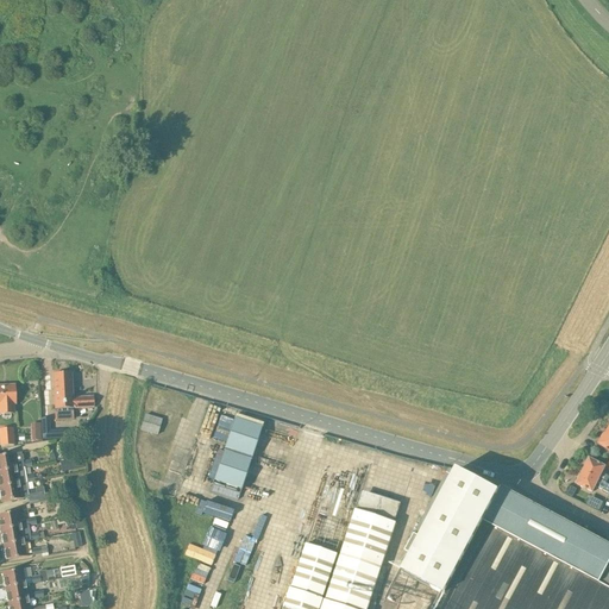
[(73,399),(71,374),(52,375),(55,410),(94,408),(93,397),(73,399)]
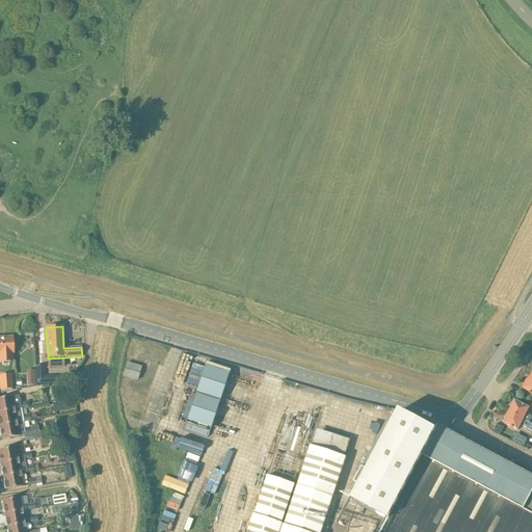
[(0,362),(11,362),(11,353),(14,352),(12,337),(0,337),(0,362)]
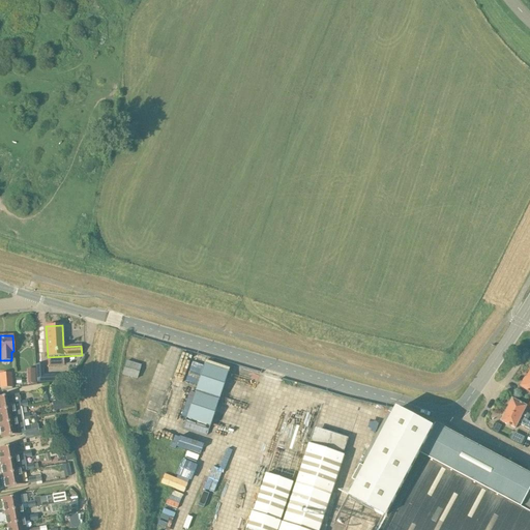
[(137,380),(141,365),(126,360),(121,375),(137,380)]
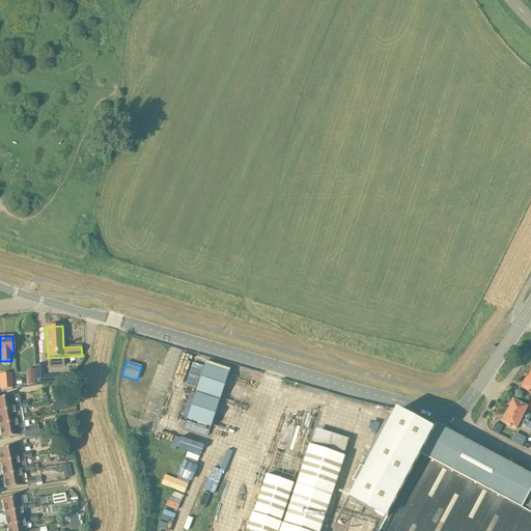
[(215,430),(231,368),(206,361),(204,366),(192,363),(187,382),(198,385),(196,394),(191,392),(185,417),(188,418),(185,428),(205,435),(207,428),(215,430)]
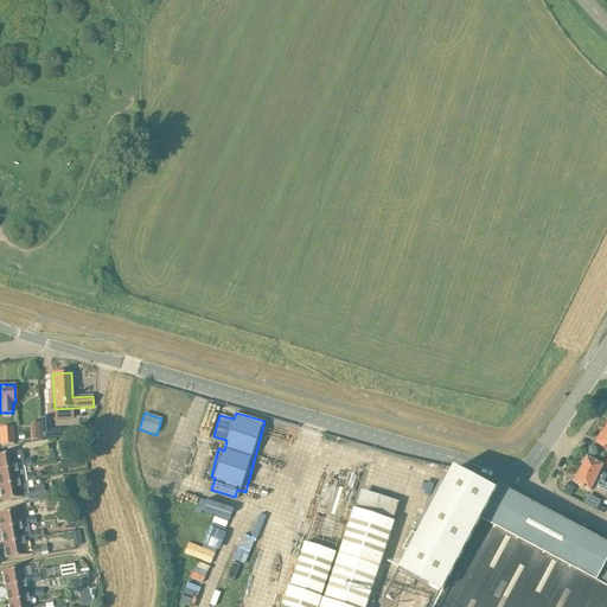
[(56,438),(64,438),(63,429),(50,430),(49,417),(40,417),(42,439),(56,438)]
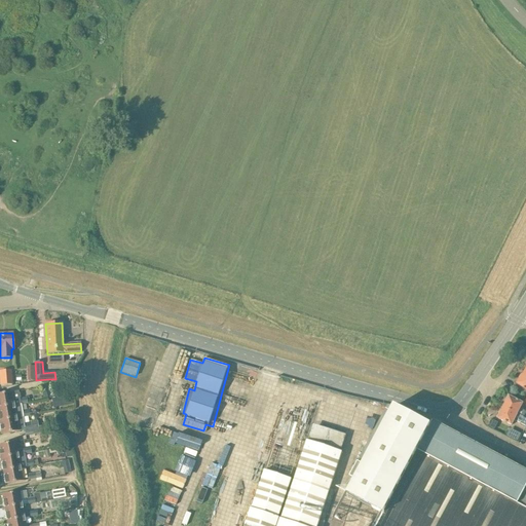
[(36,380),(35,366),(27,366),(28,380),(36,380)]
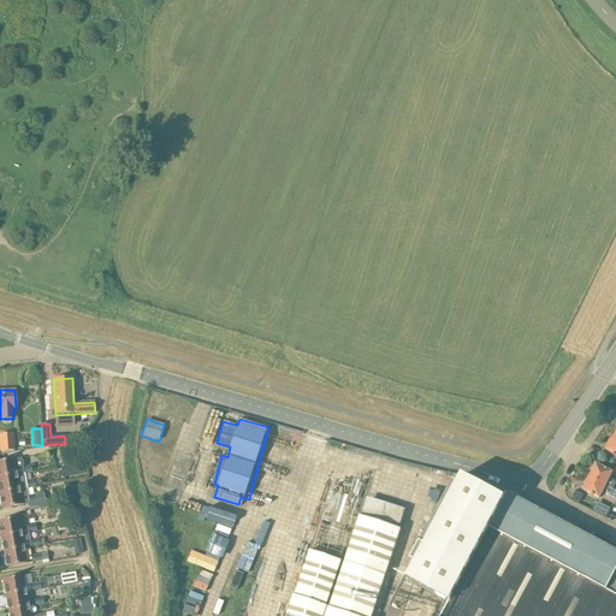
[(0,436),(0,451),(13,451),(12,436),(0,436)]
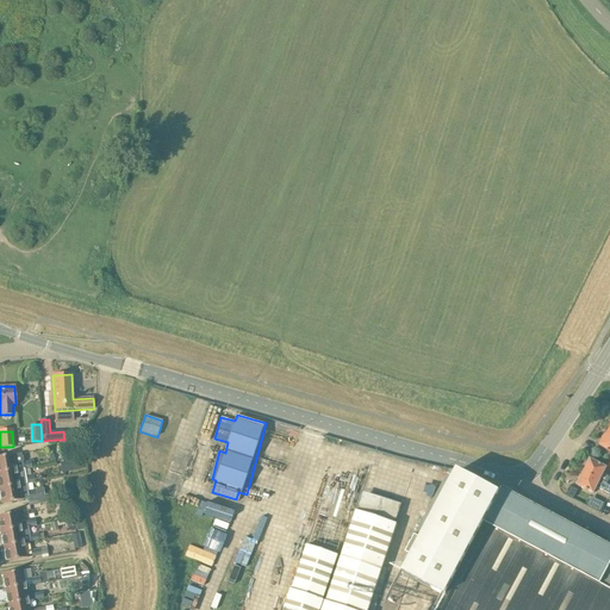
[(609,434),(608,433),(599,446),(609,452),(609,434)]
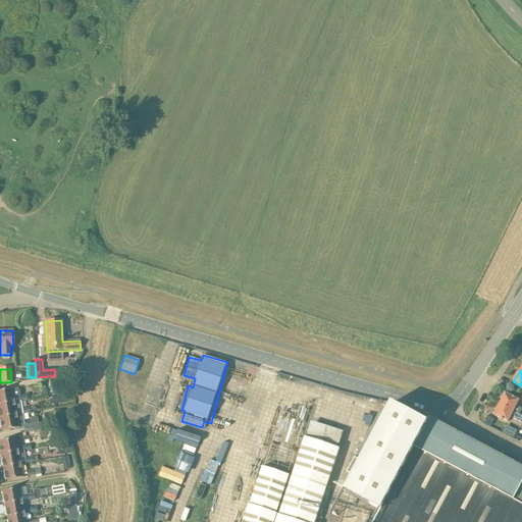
[(11,389),(0,390),(0,404),(20,401),(19,396),(20,396),(19,390),(18,390),(18,388),(11,389)]
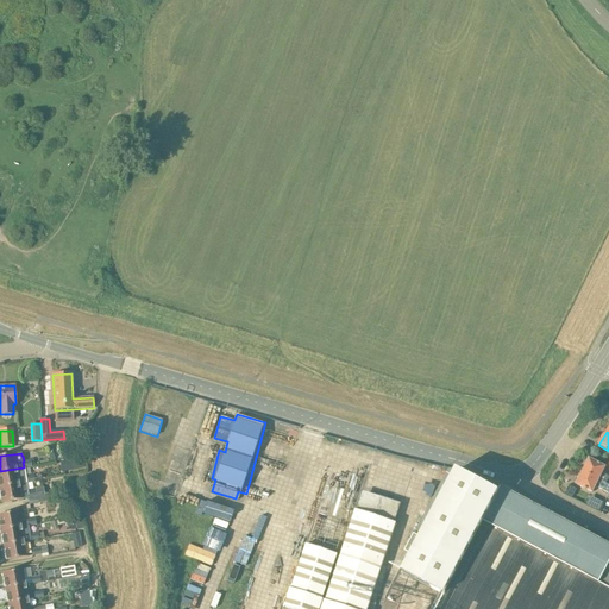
[(83,468),(82,459),(61,463),(62,471),(83,468)]
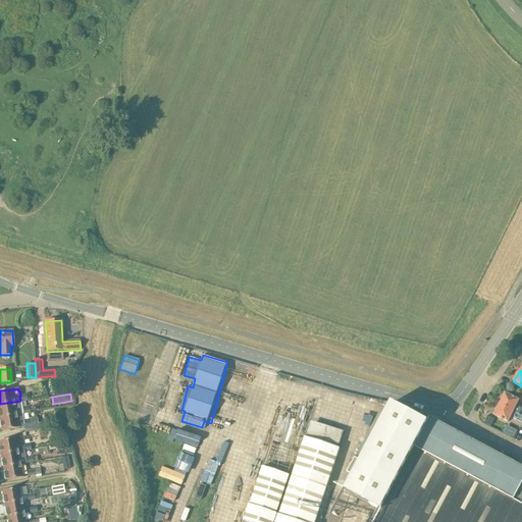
[(500,404),(519,414),(521,409),(515,406),(518,400),(505,394),(500,404)]
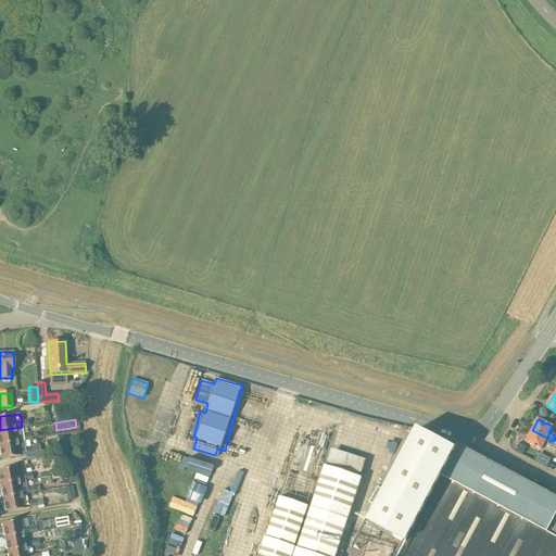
[(22,427),(0,430),(0,444),(17,442),(24,441),(23,436),(22,428),(22,427)]
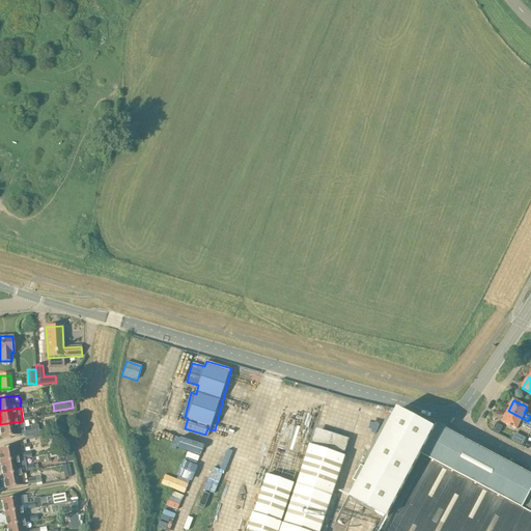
[(530,530),(530,475),(519,469),(509,464),(493,454),(465,440),(446,429),(437,424),(434,429),(398,411),(392,409),(348,488),(355,492),(351,499),(387,519),(381,530),(530,530)]
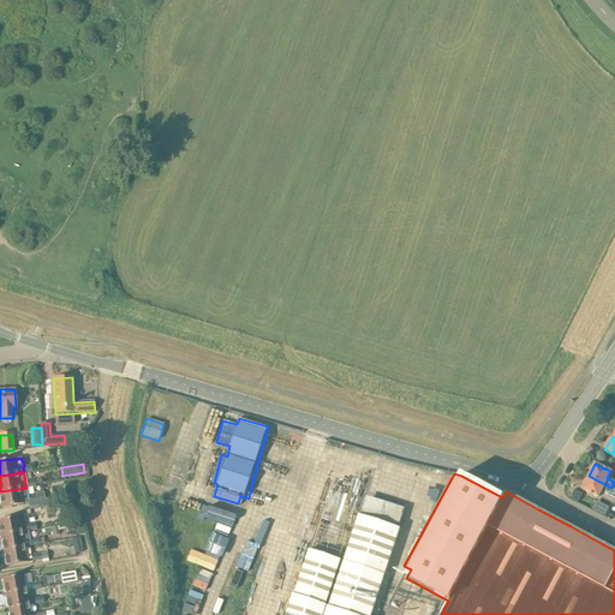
[(614,489),(611,488),(589,476),(581,489),(597,497),(601,490),(614,496),(614,489)]
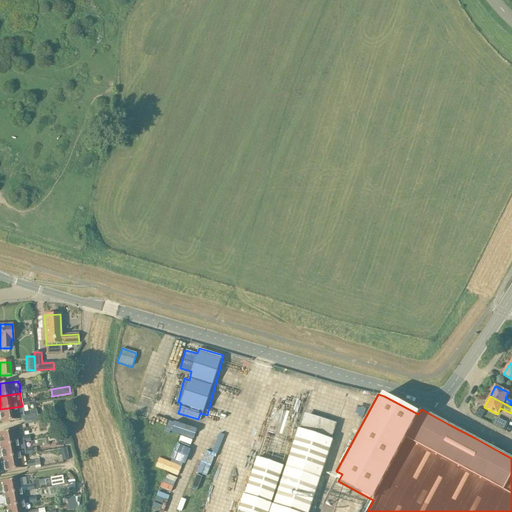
[(16,407),(0,409),(0,418),(1,423),(24,418),(23,413),(22,406),(16,407)]
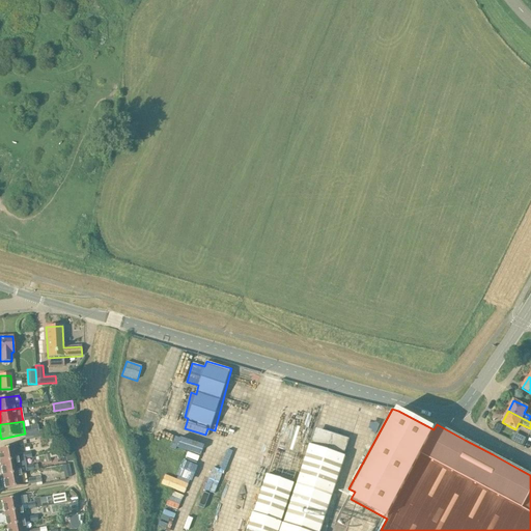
[(25,434),(26,440),(45,437),(44,430),(38,431),(36,424),(31,425),(32,432),(25,434)]
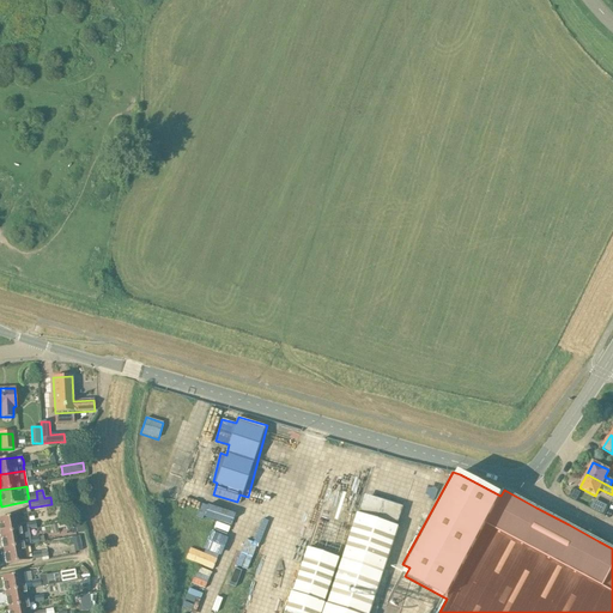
[(198,515),(232,527),(236,514),(202,503),(198,515)]
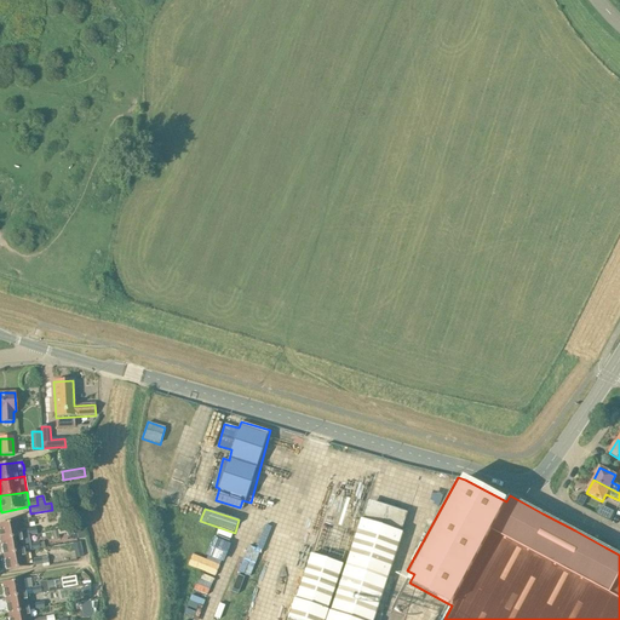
[(603,517),(609,521),(614,511),(608,509),(603,517)]
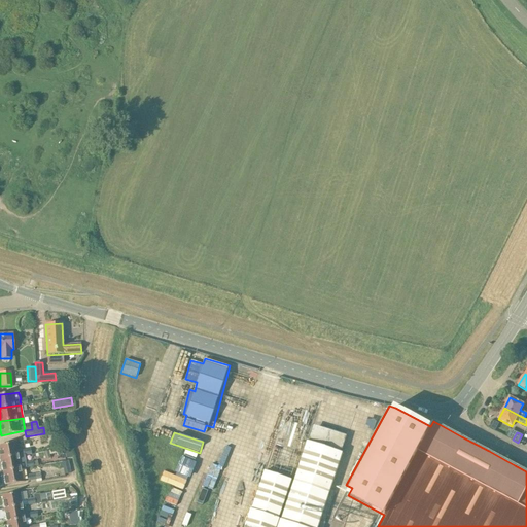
[(318,526),(343,453),(308,441),(282,520),(281,520),(278,526),(318,526)]
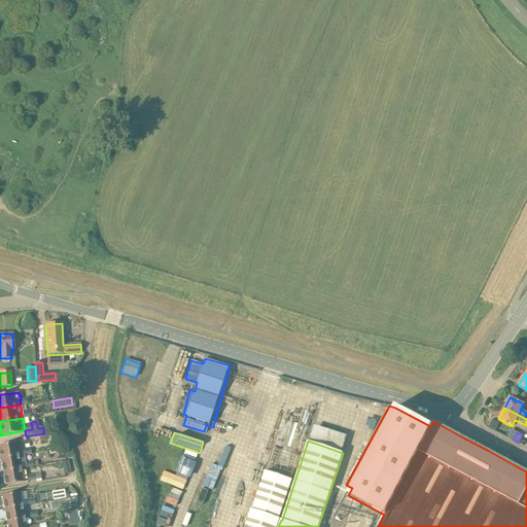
[(15,444),(0,446),(0,457),(0,459),(18,456),(24,455),(23,451),(16,452),(15,444)]
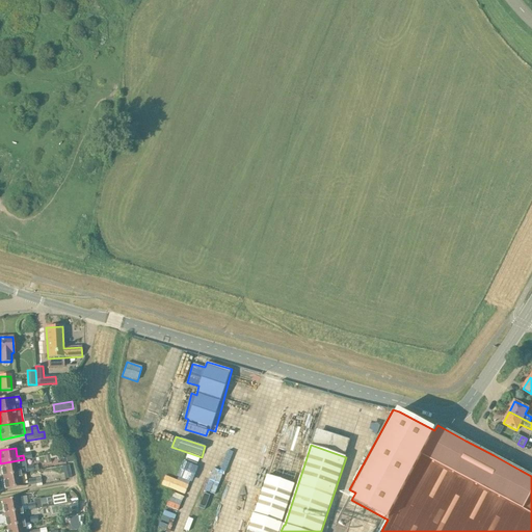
[(18,460),(0,463),(3,477),(21,474),(18,460)]
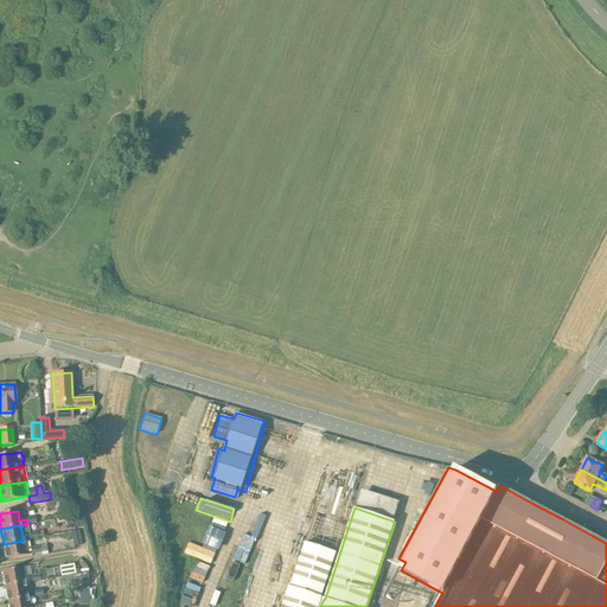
[(218,553),(227,532),(211,526),(203,548),(218,553)]
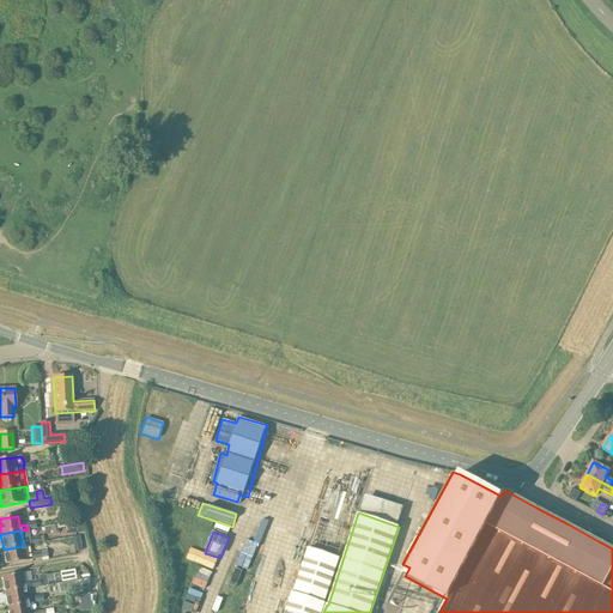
[(79,535),(68,538),(70,545),(74,545),(76,552),(82,551),(79,535)]
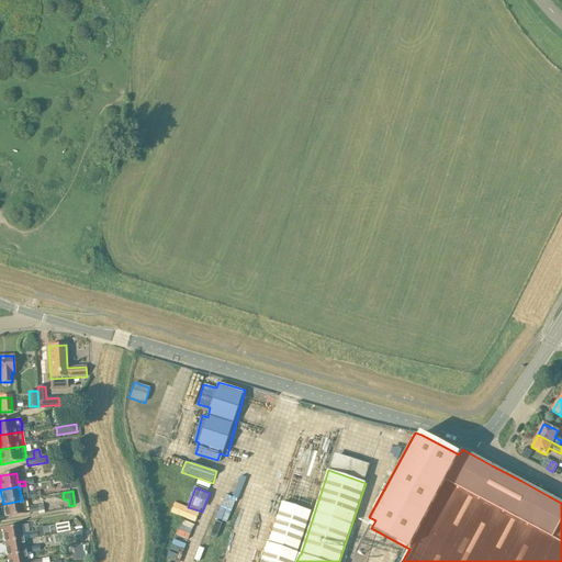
[(22,501),(3,504),(6,517),(24,514),(22,501)]
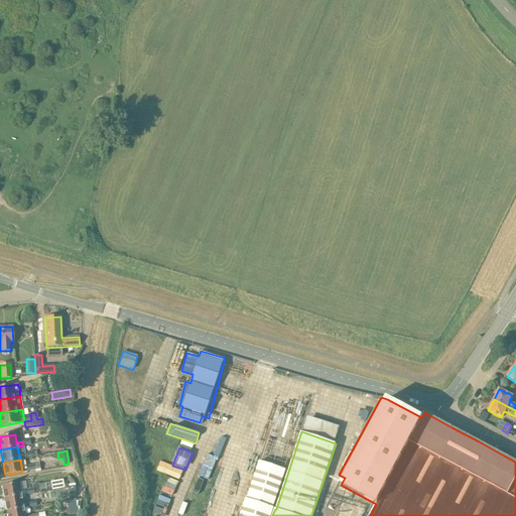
[(273,508),(286,470),(260,461),(247,499),(246,499),(240,515),(271,515),(274,508),(273,508)]
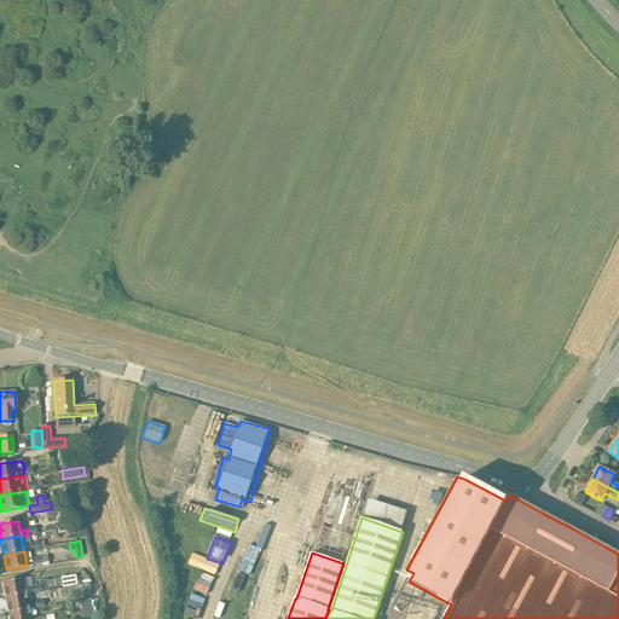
[(46,580),(39,582),(40,585),(41,591),(48,590),(62,588),(61,577),(46,580)]
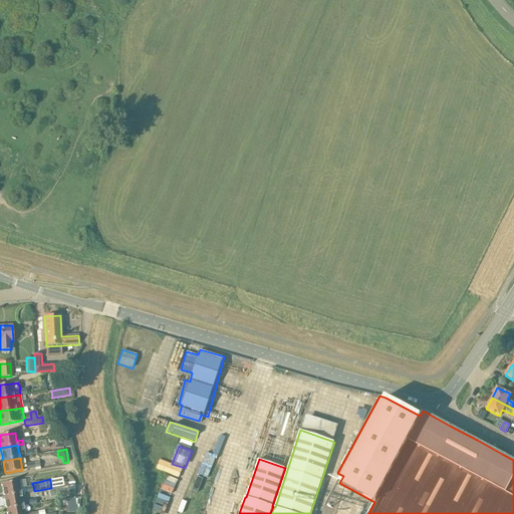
[(4,497),(21,494),(19,481),(2,484),(4,497)]
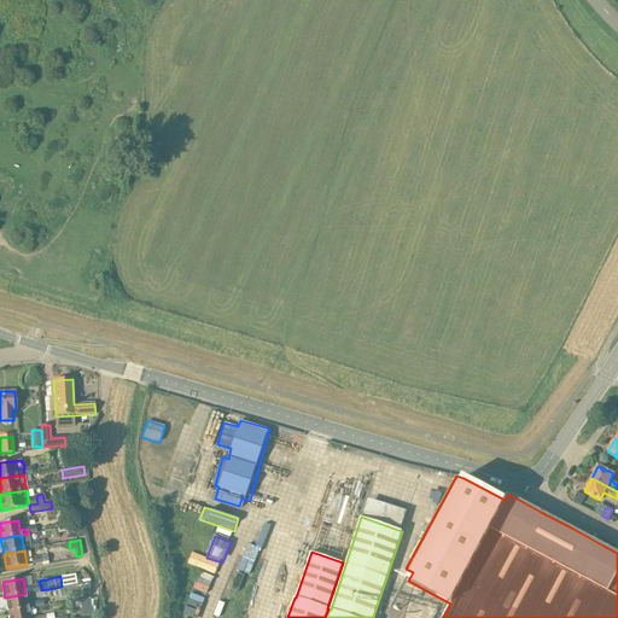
[(25,594),(5,598),(7,612),(28,608),(36,607),(35,601),(27,602),(25,594)]
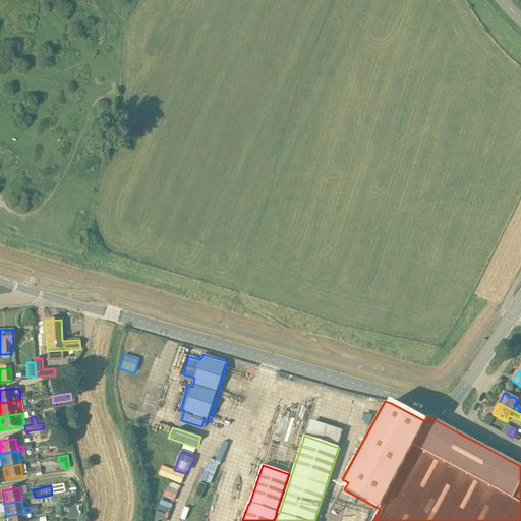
[(77,519),(75,506),(67,507),(70,520),(77,519)]
